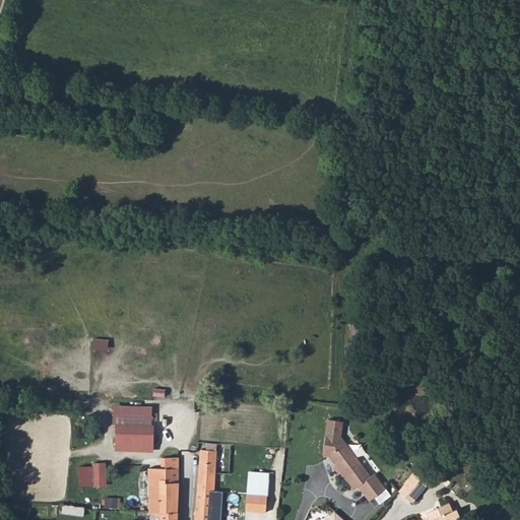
[(153,415),(116,412),(113,448),(150,451),(153,415)]
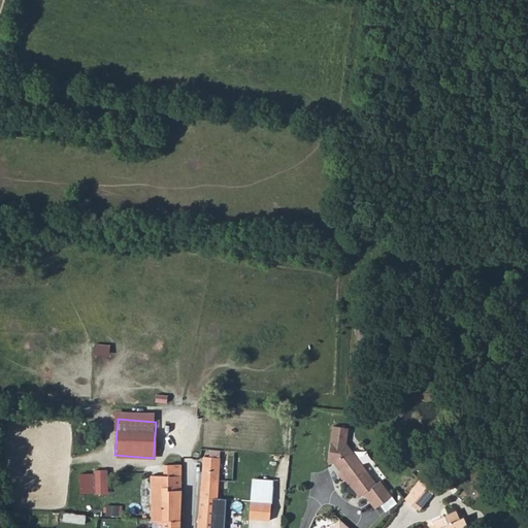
[(343,431),(331,430),(326,465),(332,466),(337,473),(337,475),(337,479),(339,482),(342,483),(345,483),(358,500),(362,497),(368,505),(385,493),(378,484),(374,487),(343,447),(344,439),(342,439),(343,431)]
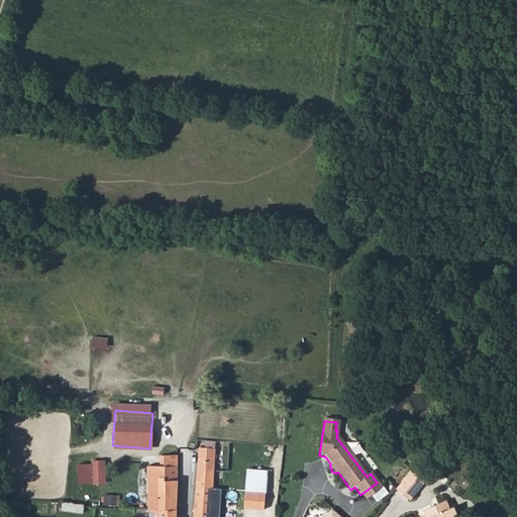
[(197,486),(213,489),(215,448),(200,447),(197,486)]
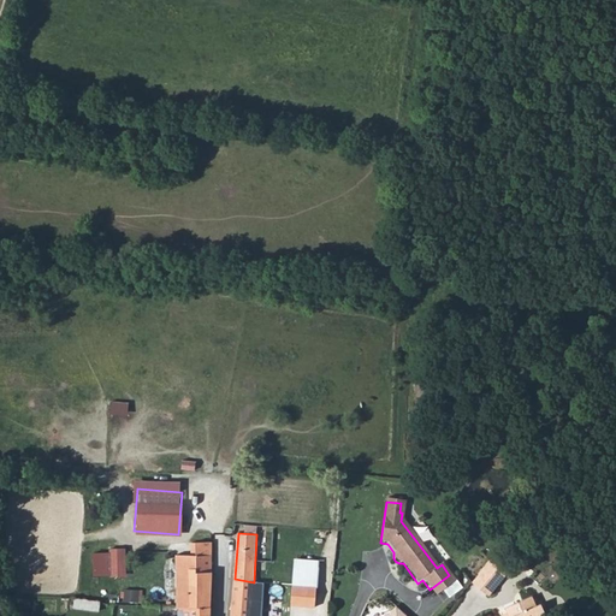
[(176,556),(176,567),(196,567),(196,572),(212,572),(211,543),(195,543),(195,555),(176,556)]
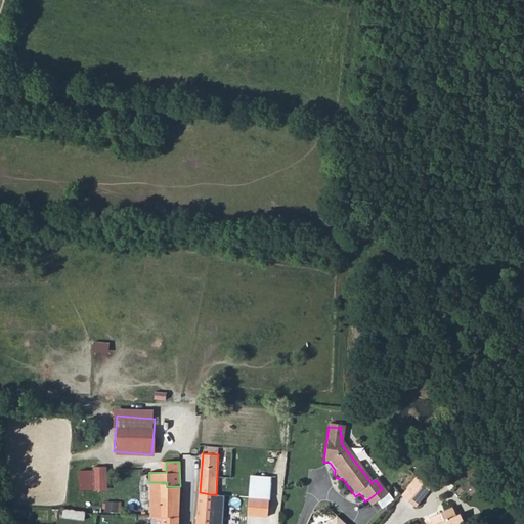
[(99,466),(89,466),(90,489),(99,489),(99,466)]
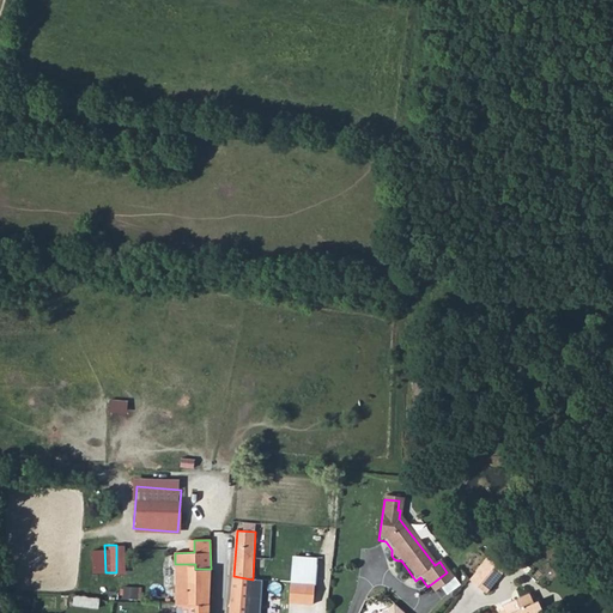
[(292,556),(292,583),(315,586),(317,557),(292,556)]
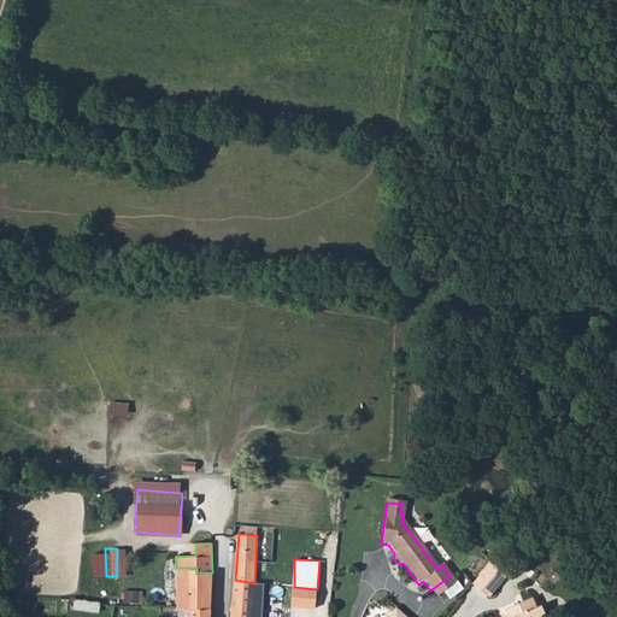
[(471,585),(487,598),(506,574),(491,560),(471,585)]
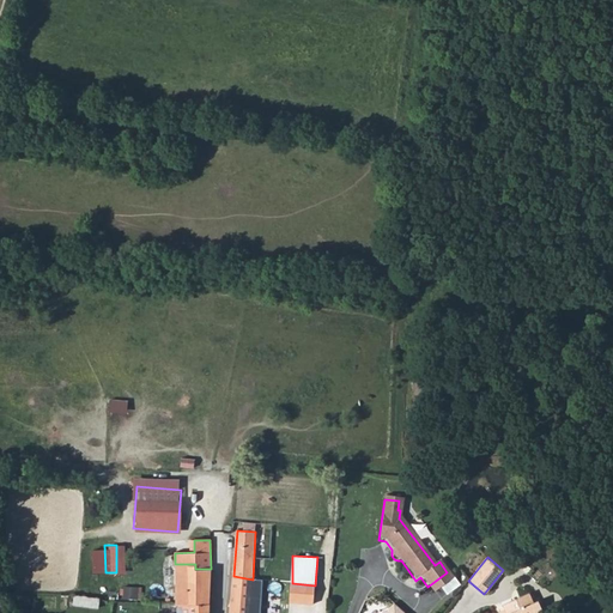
[(175,564),(175,587),(210,588),(211,588),(211,569),(195,569),(195,564),(175,564)]
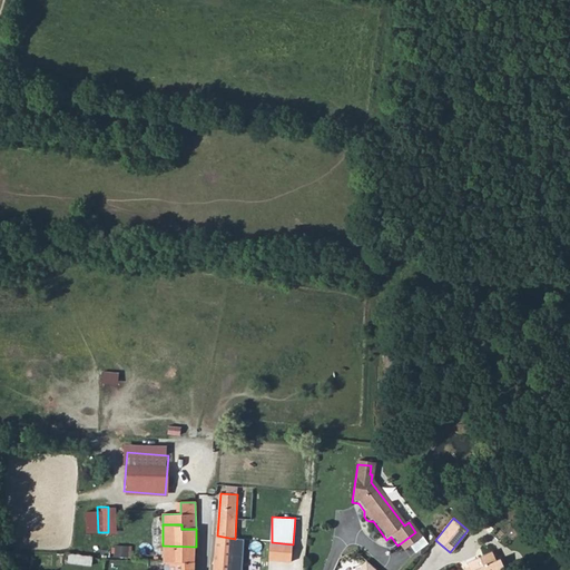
[(415,532),(397,546),(402,552),(420,539),(415,532)]
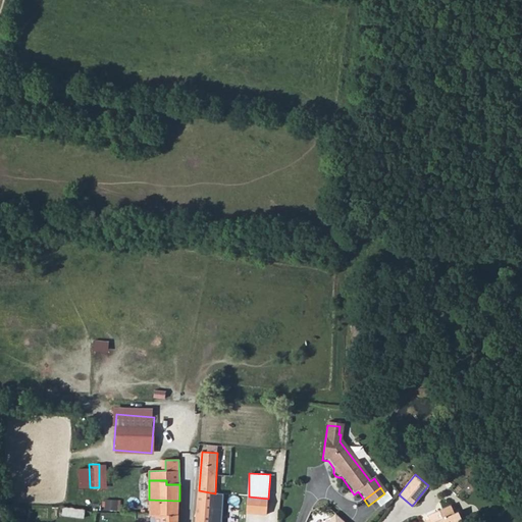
[(196,521),(221,521),(224,494),(215,493),(199,490),(196,521)]
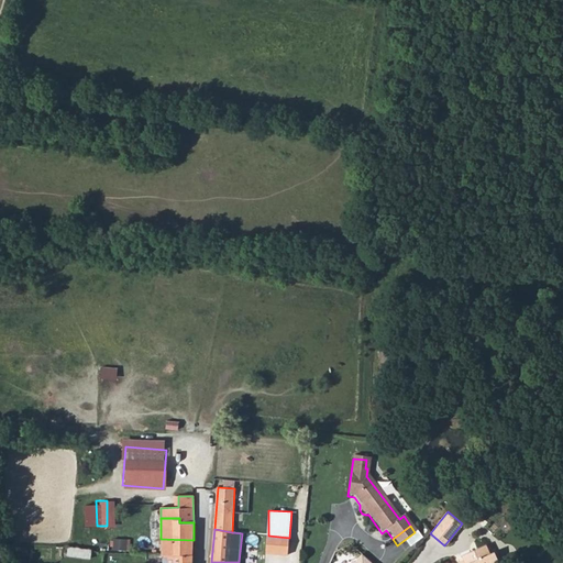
[(289,538),(268,536),(266,554),(287,558),(289,538)]
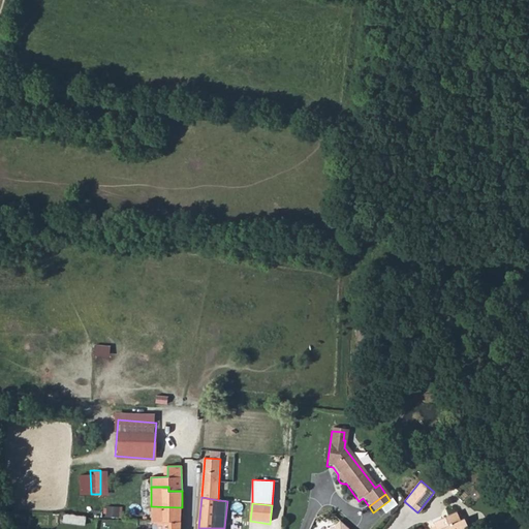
[(151,519),(151,522),(181,522),(181,507),(151,506),(151,519)]
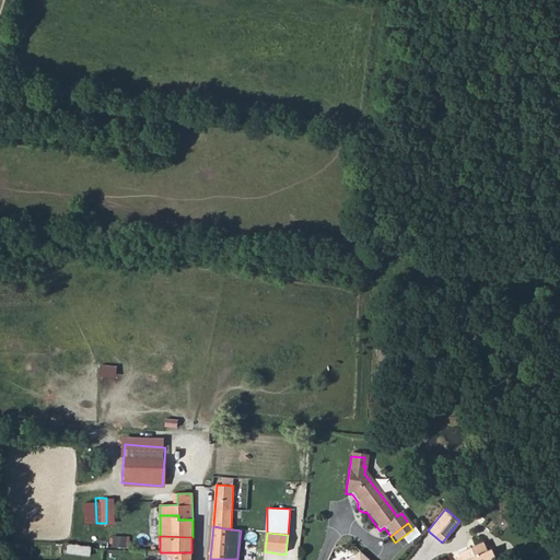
[(68,544),(67,553),(90,556),(91,546),(68,544)]
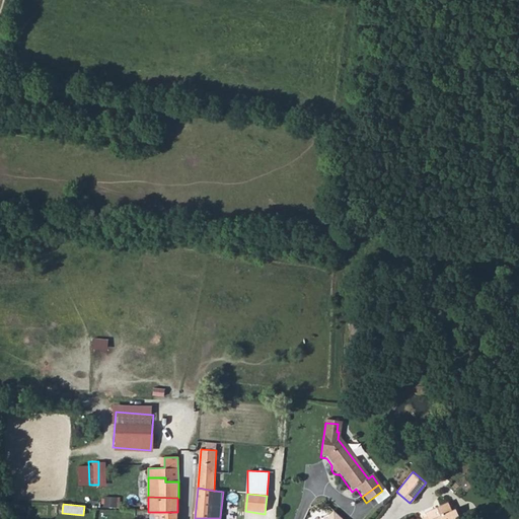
[(457,518),(458,518),(454,509),(450,511),(446,504),(425,513),(427,517),(422,518),(457,518)]
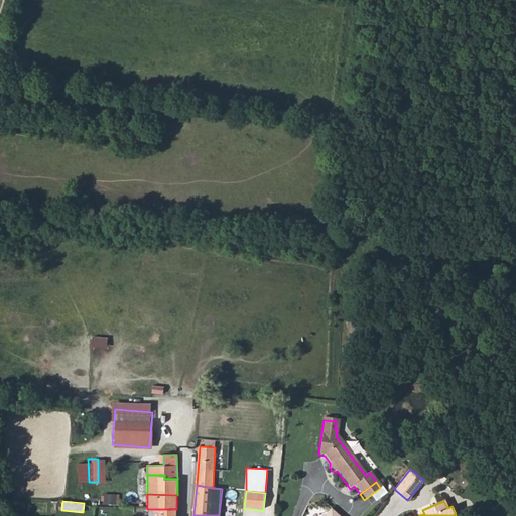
[(342,515),(333,507),(324,515),(342,515)]
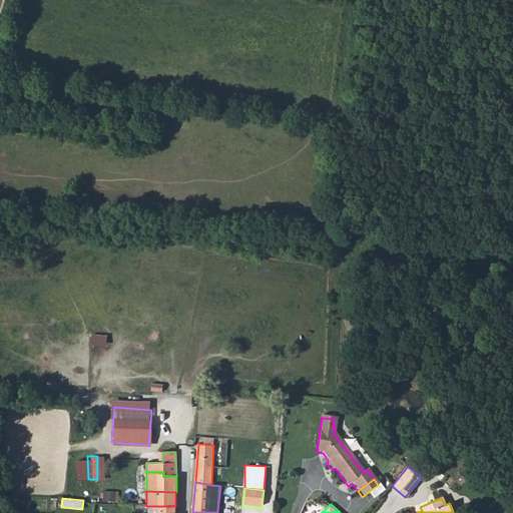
All buildings are outlined.
